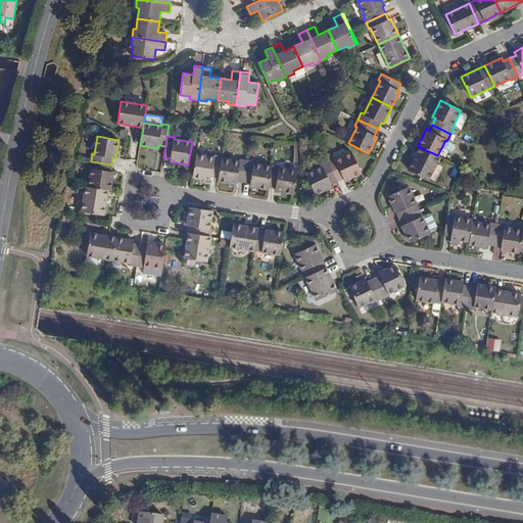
[(446,141),(445,140),(441,148),(449,152),(454,145),(446,141)]
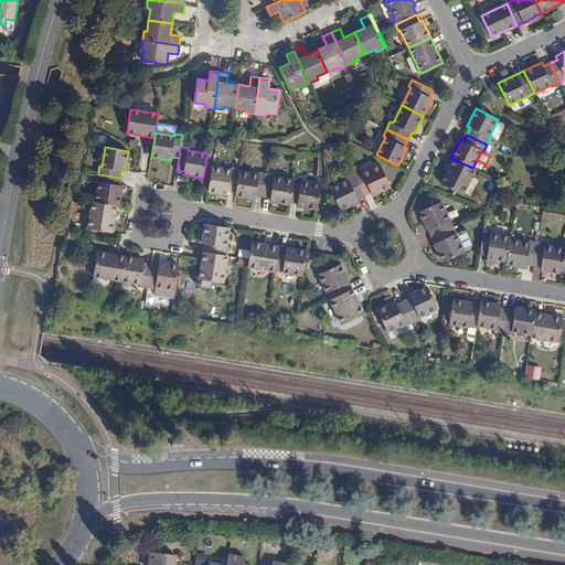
[(462,194),(475,169),(472,168),(454,159),(441,183),(462,194)]
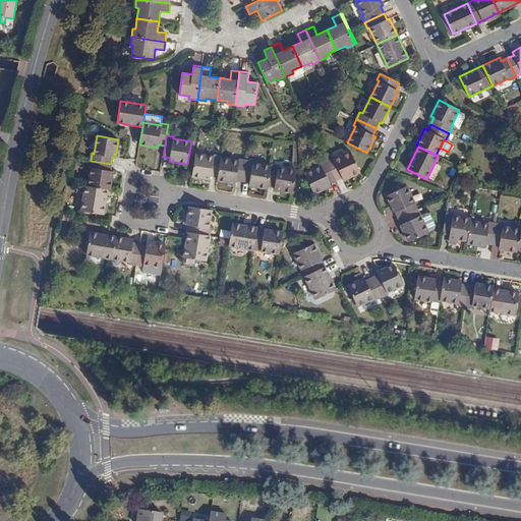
[(333,158),(327,160),(336,180),(342,177),(343,179),(360,172),(350,152),(334,160),(333,158)]
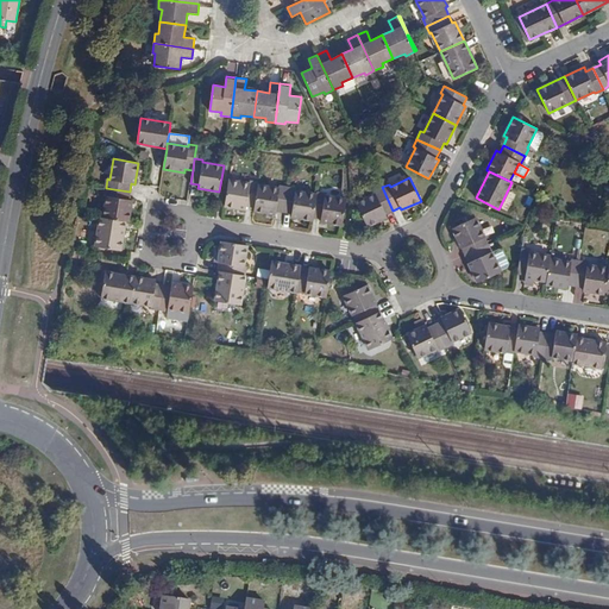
[(255,207),(258,184),(258,182),(250,181),(250,183),(228,180),(225,206),(246,209),(246,206),(255,207)]
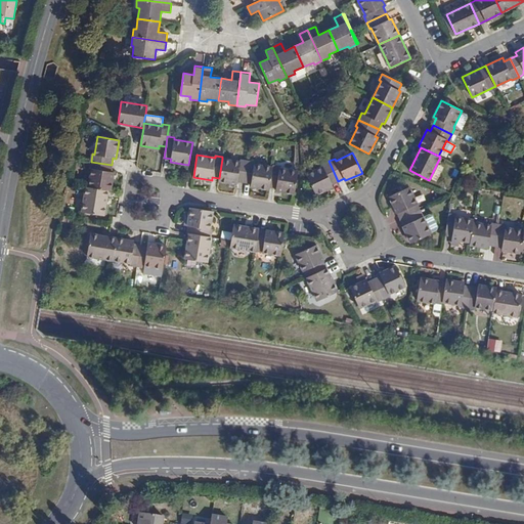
[(244,182),(248,161),(241,160),(241,162),(222,159),(219,178),(218,181),(236,184),(237,181),(244,182)]
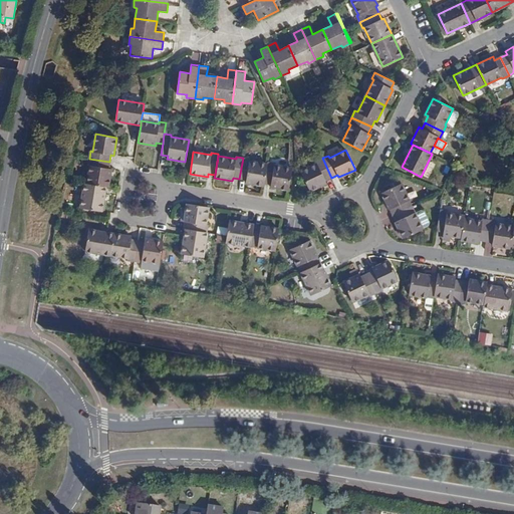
[(249,160),(243,158),(239,179),(246,180),(245,183),(264,186),(264,183),(267,164),(249,161),(249,160)]
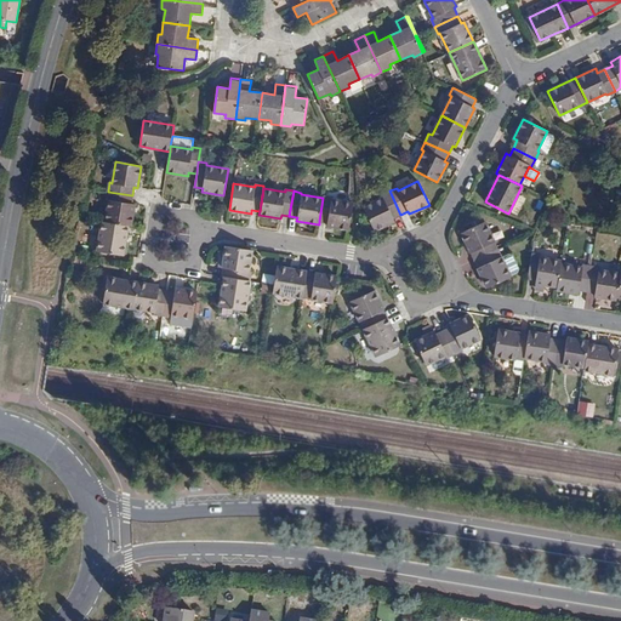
[(400,215),(389,191),(381,194),(383,198),(363,206),(374,231),(394,221),(393,218),(400,215)]
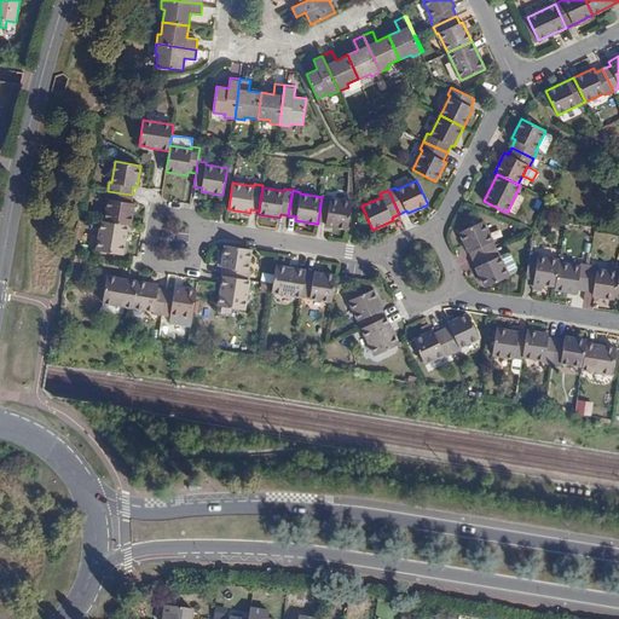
[(104,221),(127,225),(129,225),(131,225),(134,203),(129,202),(132,195),(108,191),(106,200),(108,201),(104,221)]
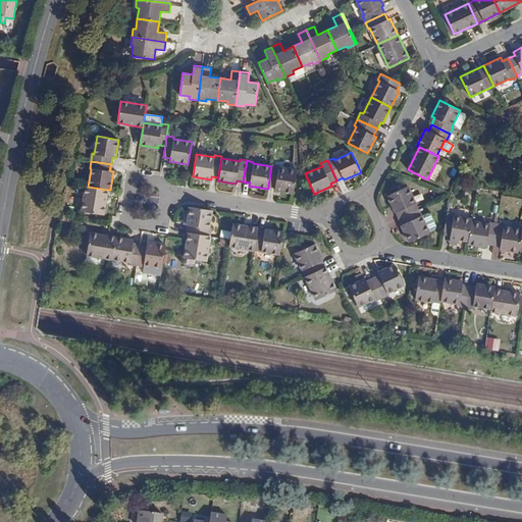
[(293,193),(297,170),(278,167),(278,166),(274,165),(272,165),(271,166),(268,186),(274,187),(274,190),(293,193)]
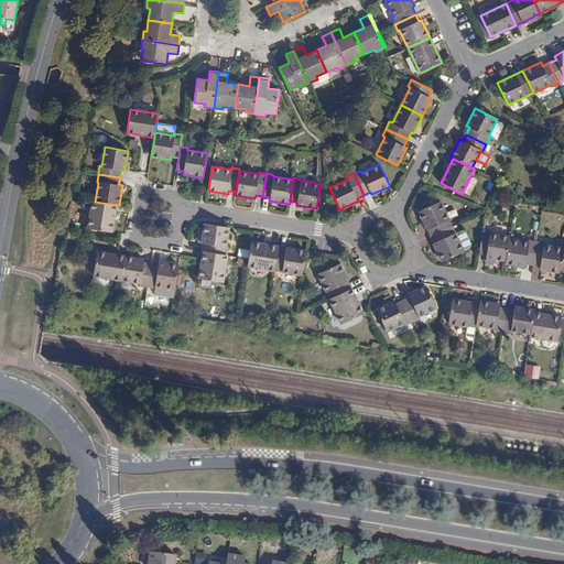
[(93,201),(88,228),(111,231),(116,205),(95,202),(93,201)]
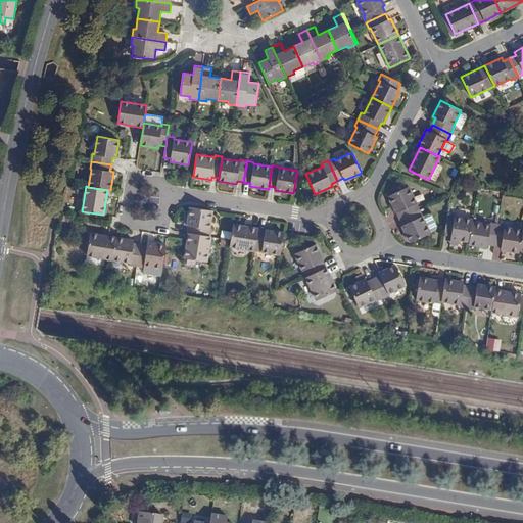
[(393,206),(399,220),(420,209),(409,186),(388,196),(393,206)]
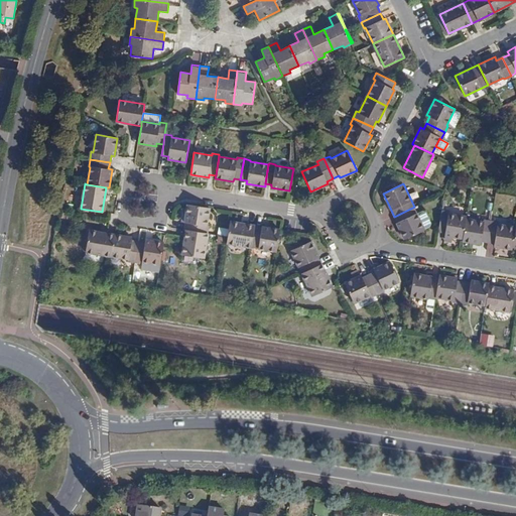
[(186,230),(207,233),(208,226),(207,226),(210,209),(210,208),(187,205),(184,223),(188,223),(187,230),(186,230)]
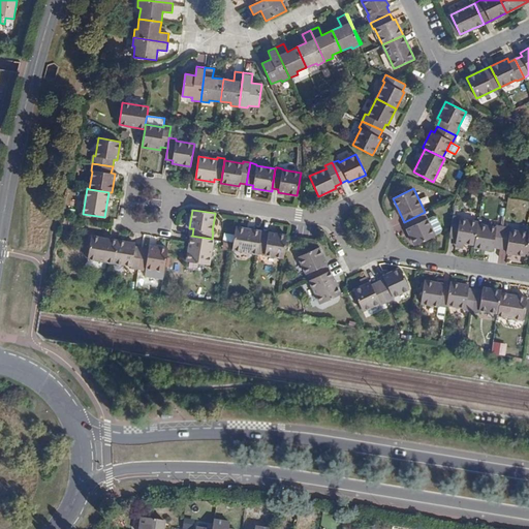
[(425,212),(404,222),(407,229),(414,245),(435,236),(425,212)]
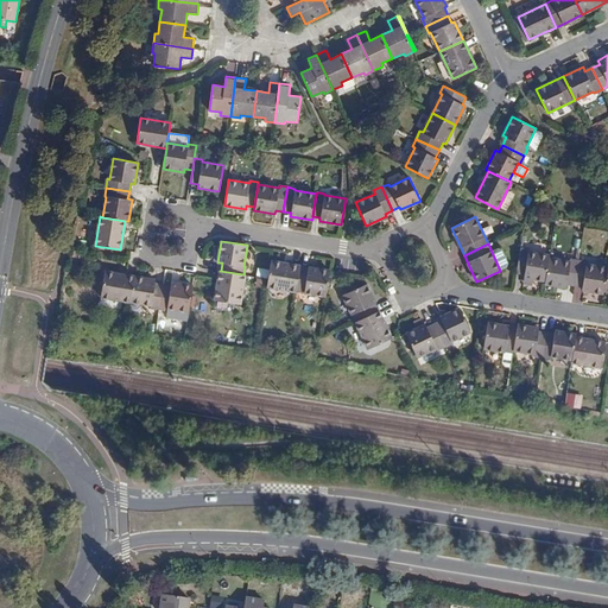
[(520,248),(517,272),(525,273),(524,278),(545,280),(549,258),(550,255),(529,252),(529,249),(520,248)]
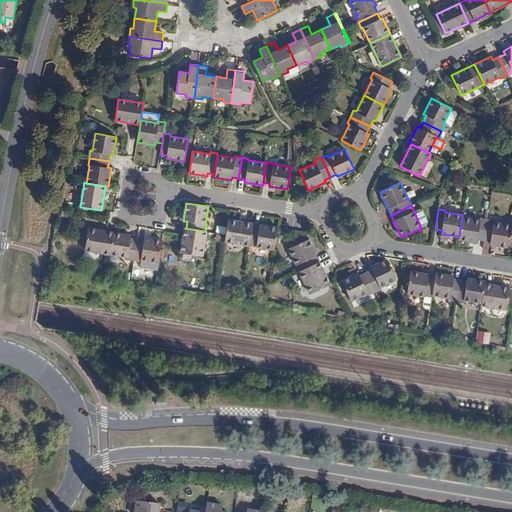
[(459,236),(459,239),(477,242),(477,239),(484,240),(487,220),(480,219),(480,220),(462,217),(459,236)]
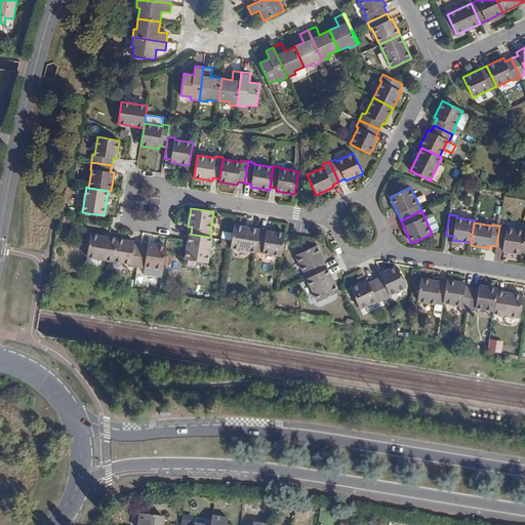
[(231,247),(256,251),(259,230),(234,226),(232,241),(231,247)]
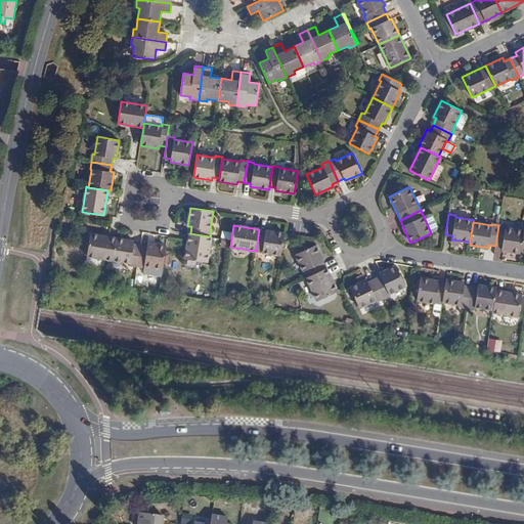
[(498,225),(495,246),(501,247),(501,250),(520,253),(521,251),(523,231),(506,228),(507,226),(498,225)]
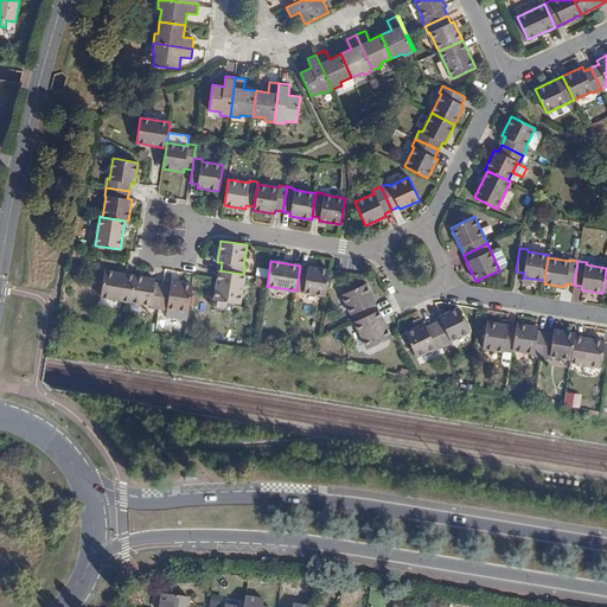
[(300,266),(296,291),(325,295),(328,274),(330,270),(300,266)]
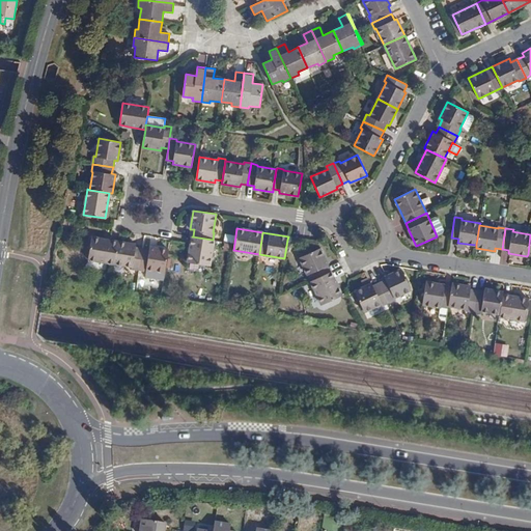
[(188,262),(210,266),(214,240),(213,240),(192,236),(188,262)]
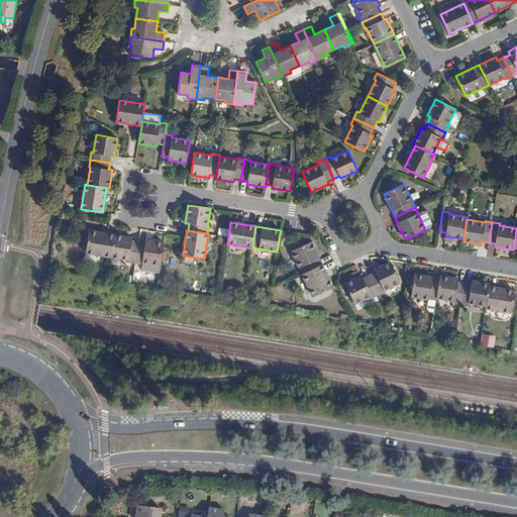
[(86,252),(110,256),(114,235),(89,231),(86,252)]
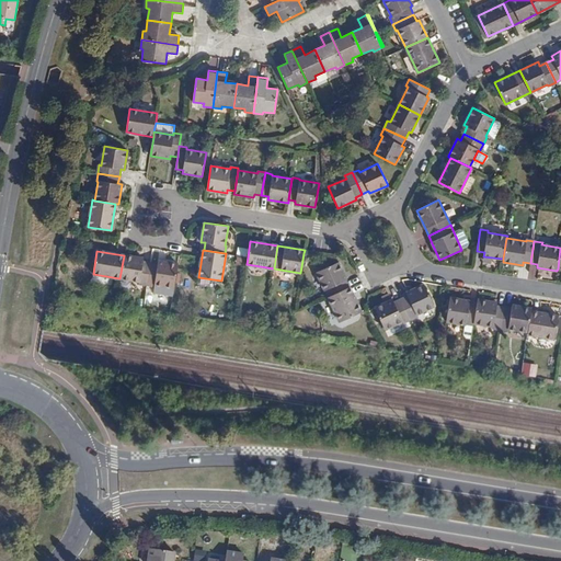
[(142,262),(144,260),(144,258),(124,255),(119,278),(139,282),(138,283),(147,285),(150,263),(142,262)]
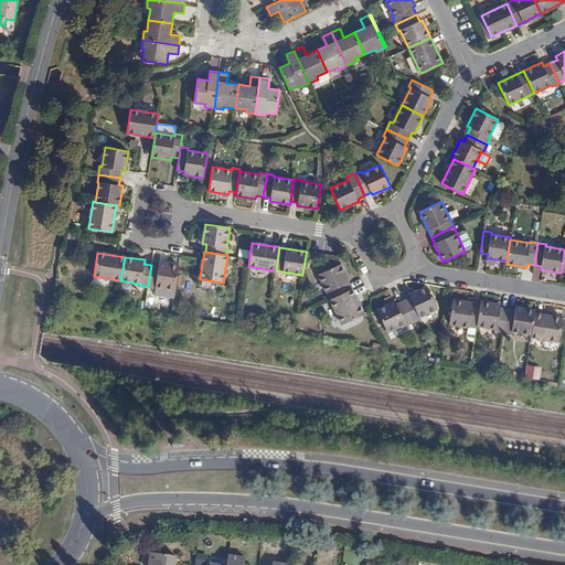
[(159,266),(151,265),(148,287),(156,288),(157,286),(176,289),(179,266),(159,263),(159,266)]
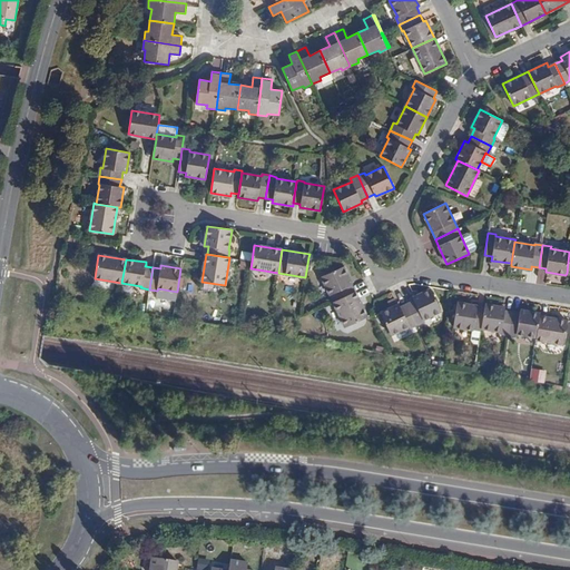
[(322,276),(333,302),(355,292),(344,266),(322,276)]
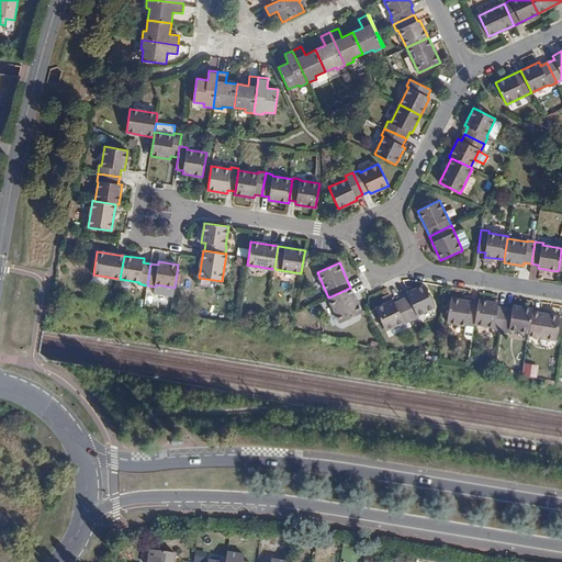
[(402,300),(411,319),(417,316),(417,315),(435,306),(425,284),(406,293),(408,296),(402,299),(402,300)]
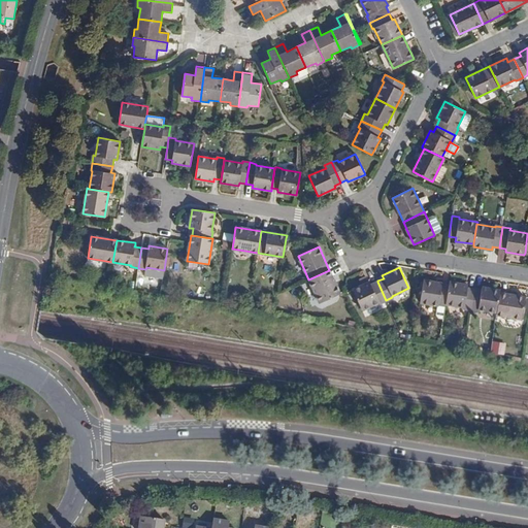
[(329,270),(308,279),(320,303),(340,294),(329,270)]
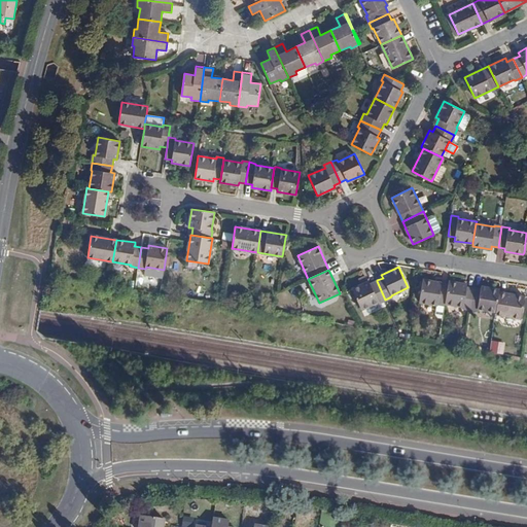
[(437,304),(445,305),(445,304),(448,284),(441,283),(442,282),(422,279),(419,302),(437,305),(437,304)]
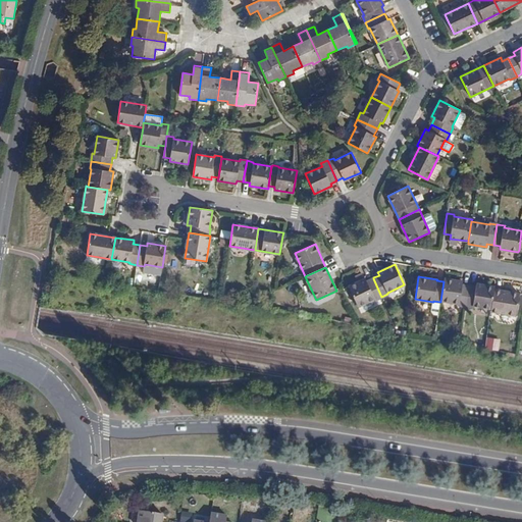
[(375,300),(381,297),(373,278),(367,281),(365,278),(348,286),(358,306),(374,299),(375,300)]
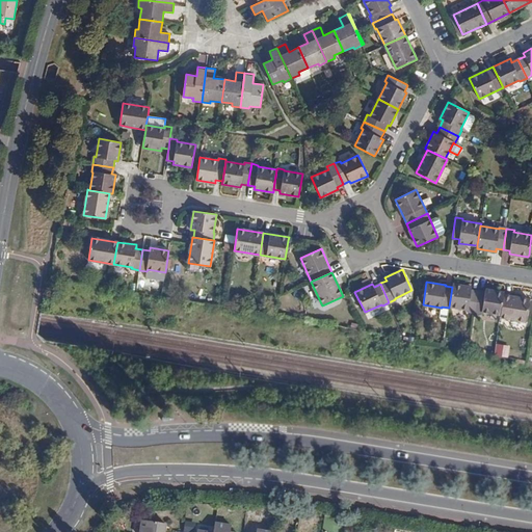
[(467,311),(475,313),(478,291),(471,290),(472,287),(453,284),(452,287),(449,307),(468,309),(467,311)]
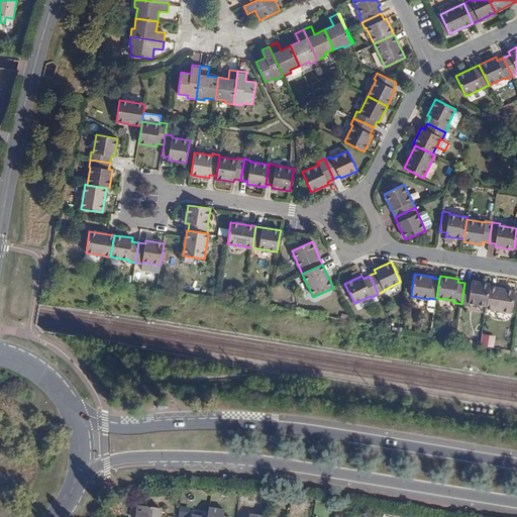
[(464,283),(461,304),(468,305),(469,303),(487,306),(490,287),(490,284),(472,281),(471,284),(464,283)]
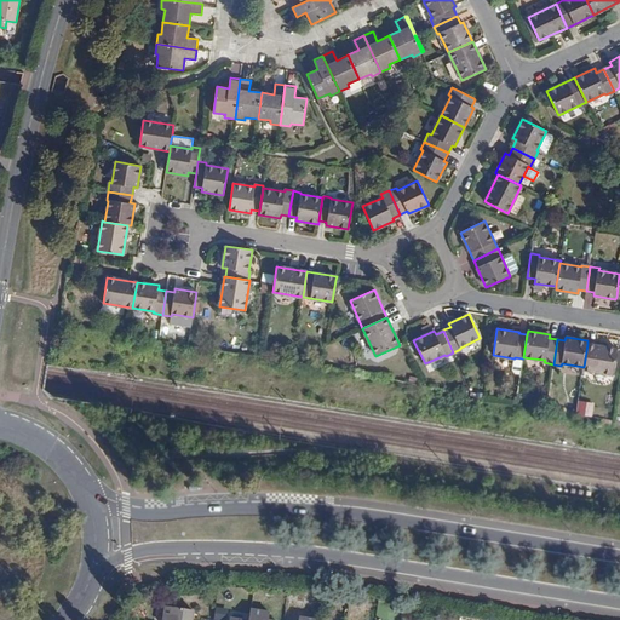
[(584,367),(583,369),(613,374),(616,349),(587,344),(584,367)]
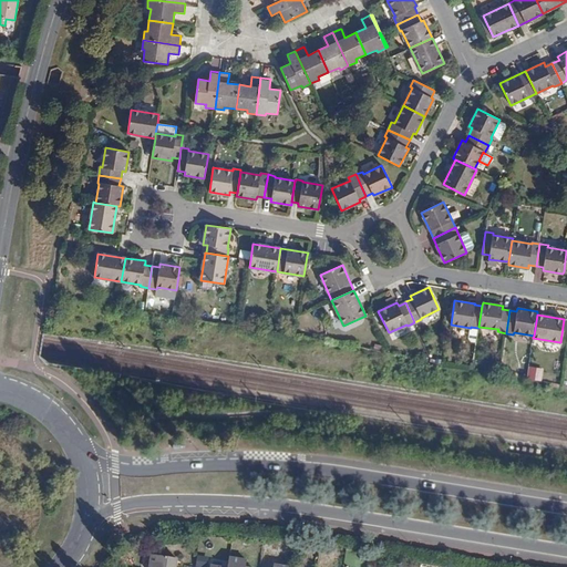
[(175,566),(177,558),(152,555),(150,566),(175,566)]
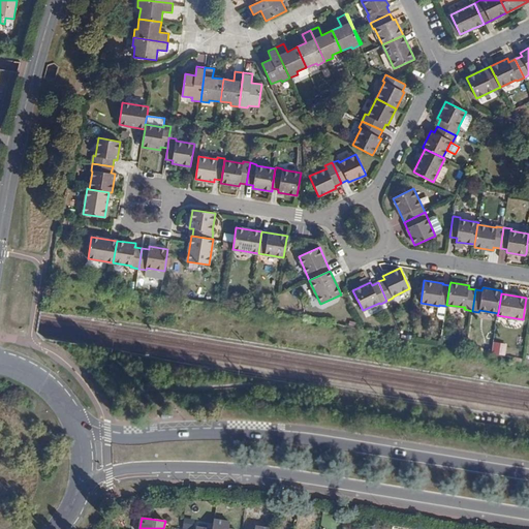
[(228,528),(230,523),(214,520),(212,528),(228,528)]
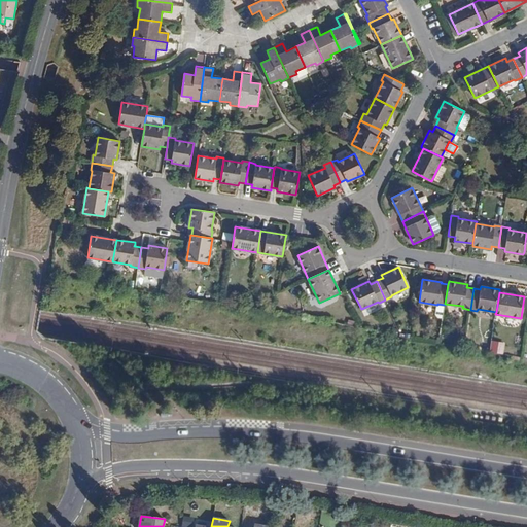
All buildings are outlined.
